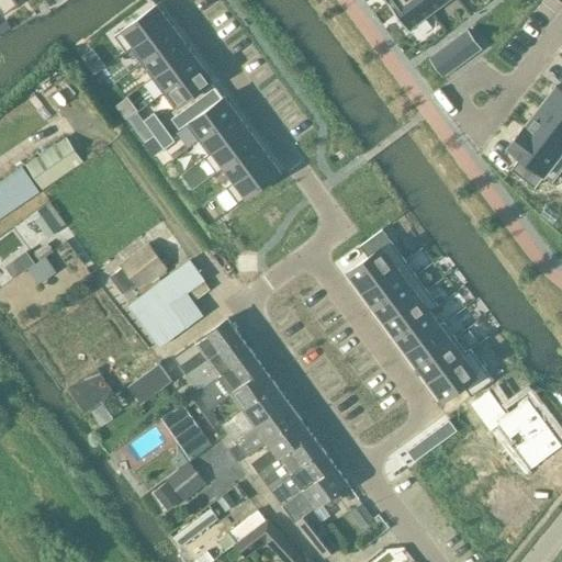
[(0,0),(0,9),(4,15),(18,6),(13,0),(0,0)]
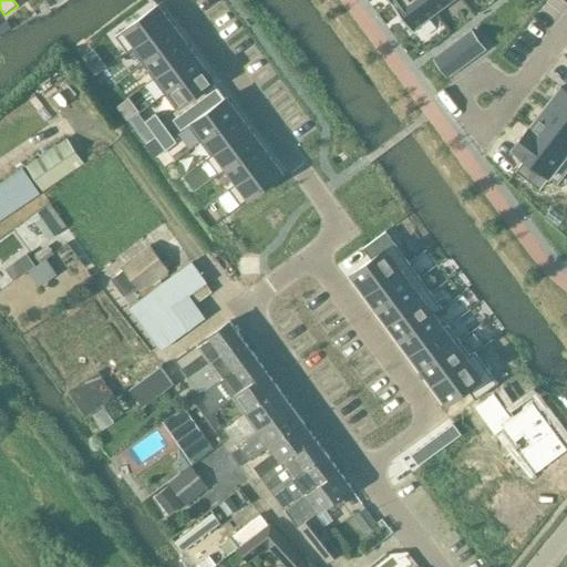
[(426,0),(399,0),(392,6),(412,31),(413,32),(414,31),(413,30),(436,12),(426,0)]
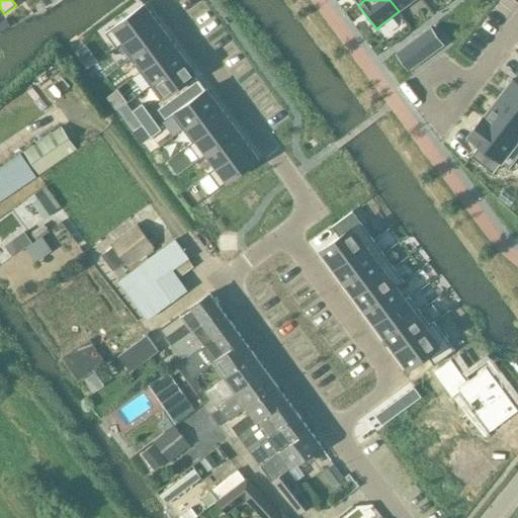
[(390,0),(399,11),(413,0),(390,0)]
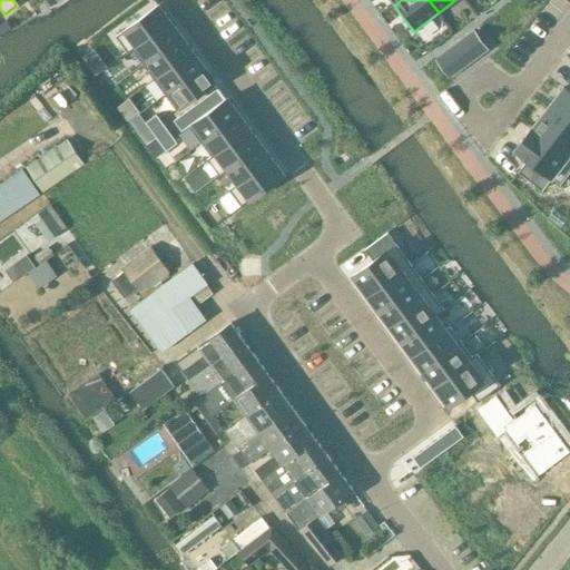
[(158,5),(116,36),(128,53),(133,50),(131,49),(170,21),(158,5)]
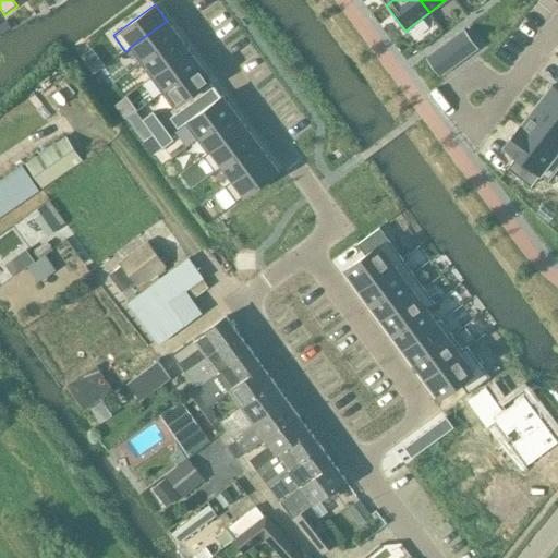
[(0,32),(1,34),(11,27),(7,20),(0,23),(0,32)]
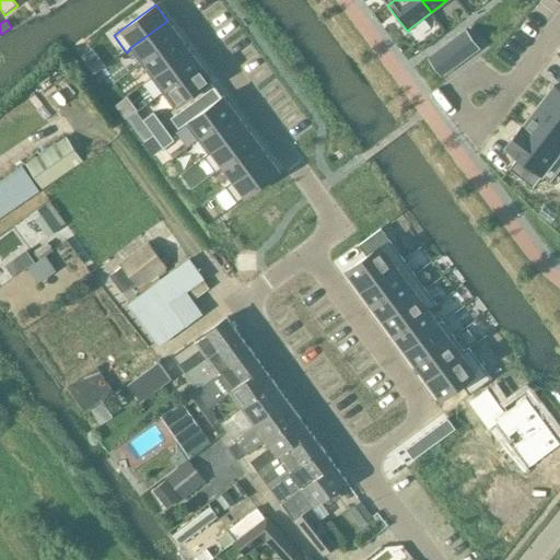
[(167,21),(129,48),(130,49),(140,63),(178,35),(167,21)]
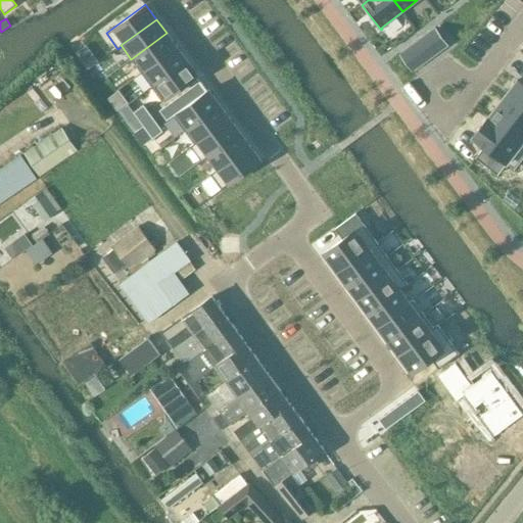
[(435,28),(428,33),(434,42),(442,36),(435,28)]
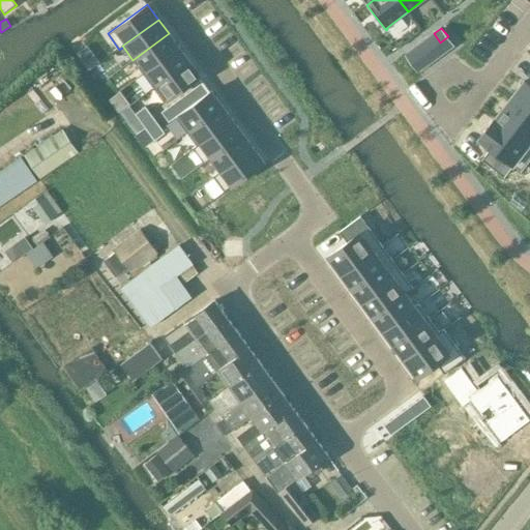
[(169,33),(133,60),(143,74),(179,48),(169,33)]
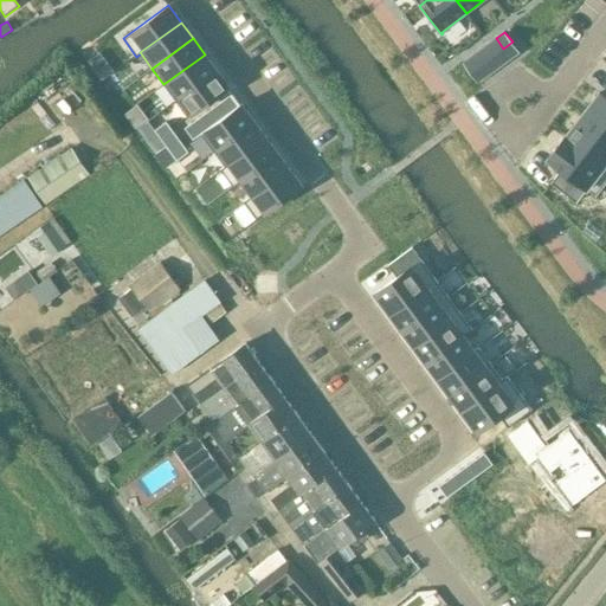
[(496,38),(488,45),(495,55),(503,49),(496,38)]
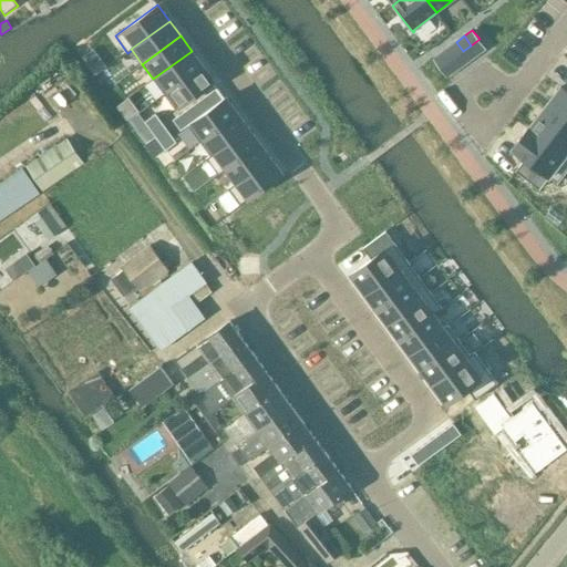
[(480,39),(471,45),(477,54),(486,49),(480,39)]
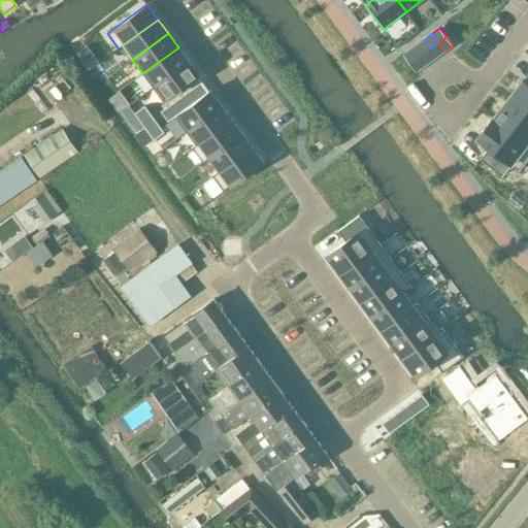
[(425,39),(418,44),(424,53),(431,47),(425,39)]
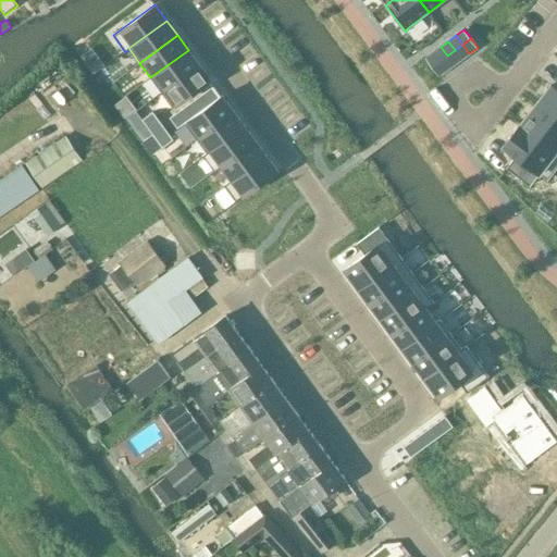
[(462,45),(455,50),(461,60),(469,53),(462,45)]
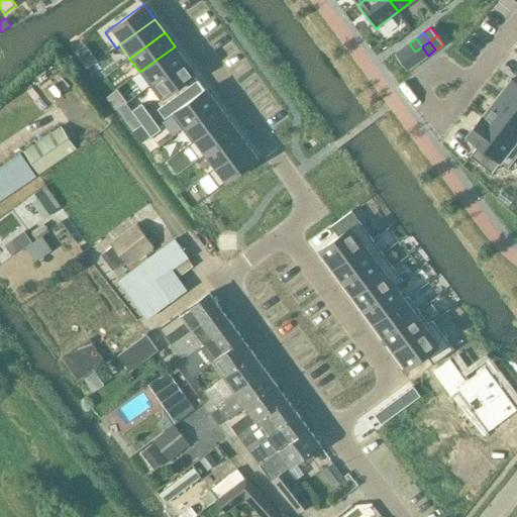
[(409,43),(402,48),(408,57),(415,52),(409,43)]
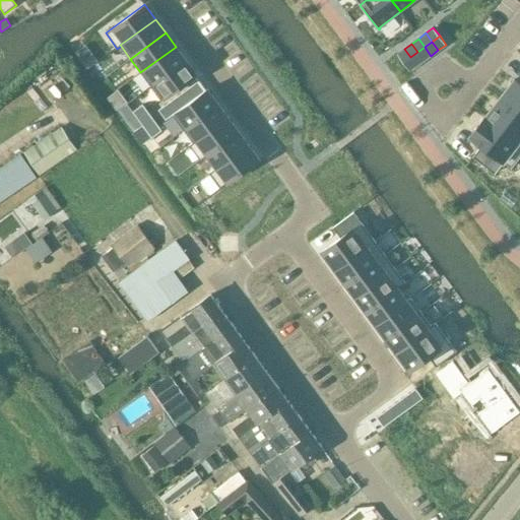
[(176,47),(140,72),(150,86),(186,60),(176,47)]
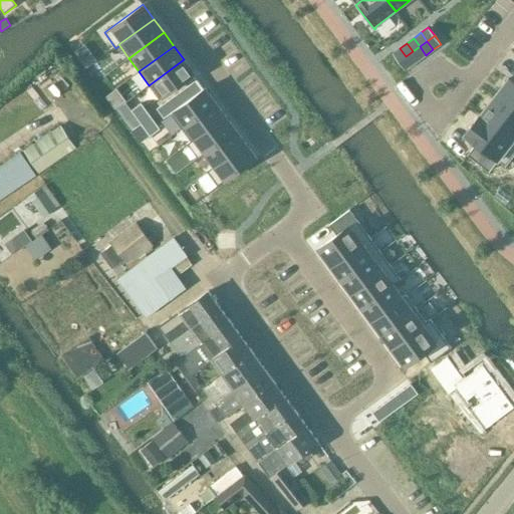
[(420,46),(413,51),(420,60),(426,55),(420,46)]
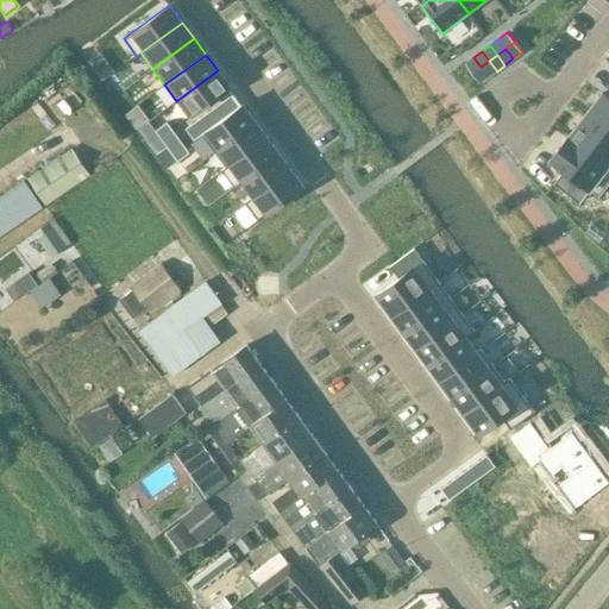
[(473,57),(464,63),(472,74),(481,67),(473,57)]
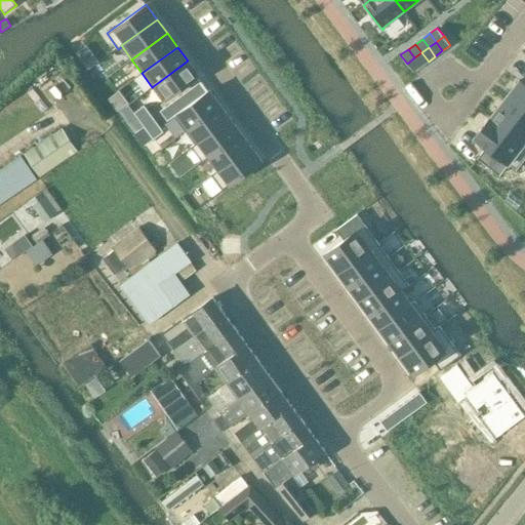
[(421,52),(414,57),(421,67),(429,62),(421,52)]
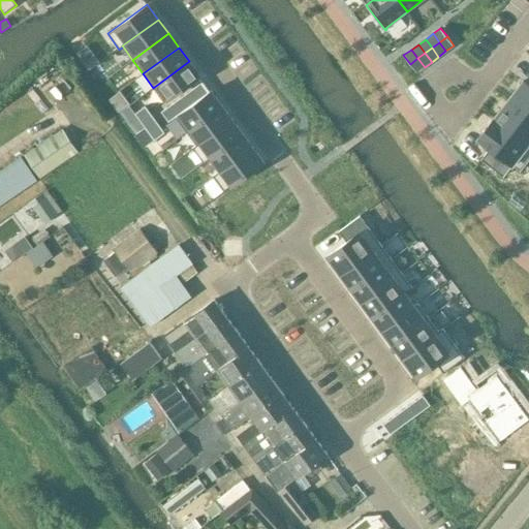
[(417,58),(410,64),(416,72),(425,67),(417,58)]
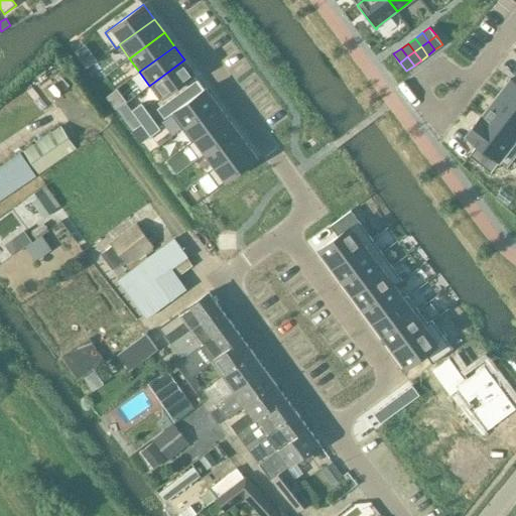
[(184,59),(149,86),(160,100),(195,74),(184,59)]
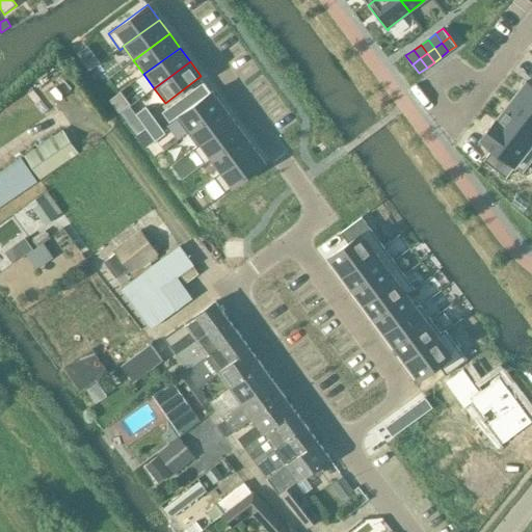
[(531,86),(526,82),(511,101),(531,117),(531,86)]
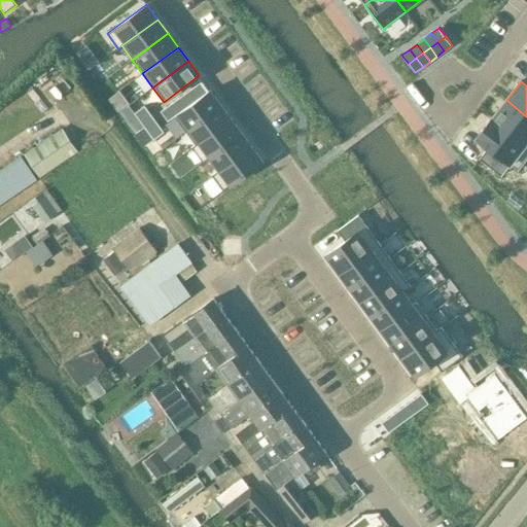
[(201,82),(194,88),(201,97),(208,93),(201,82)]
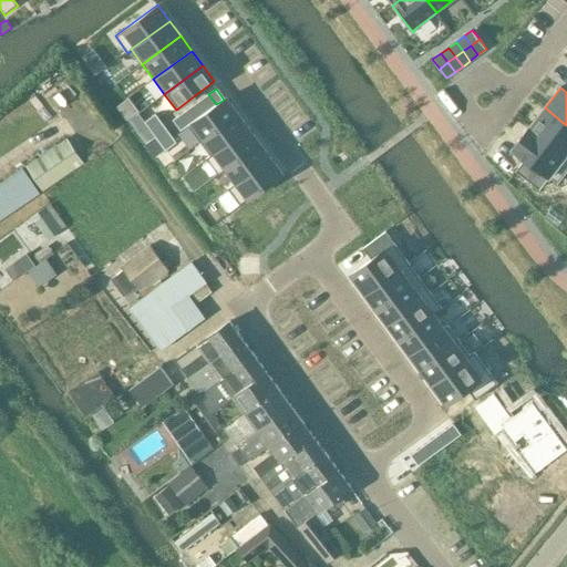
[(208,94),(202,99),(209,110),(216,104),(208,94)]
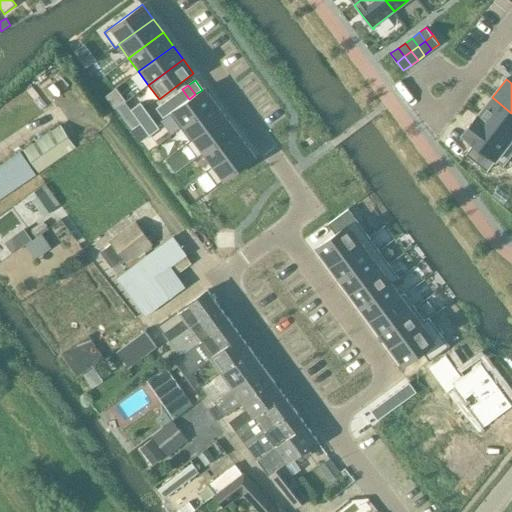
[(176,109),(169,113),(180,128),(215,102),(204,88),(202,90),(195,94),(189,99),(183,104),(176,109)]
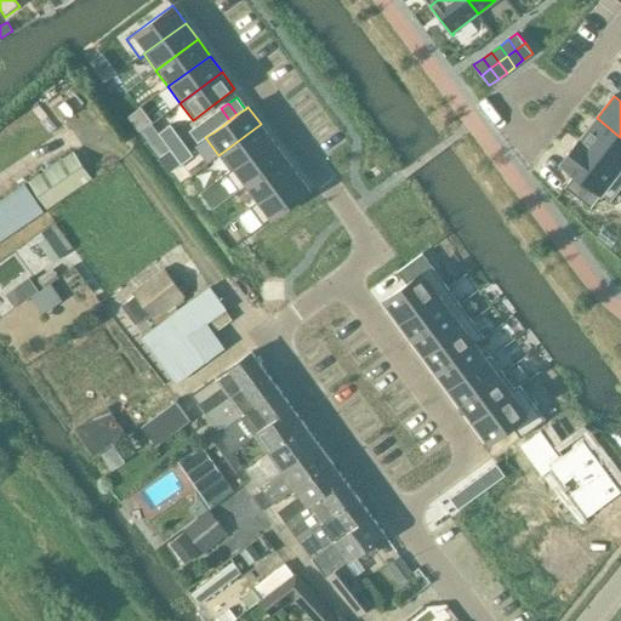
[(140,131),(143,129),(152,123),(141,108),(129,117),(140,131)]
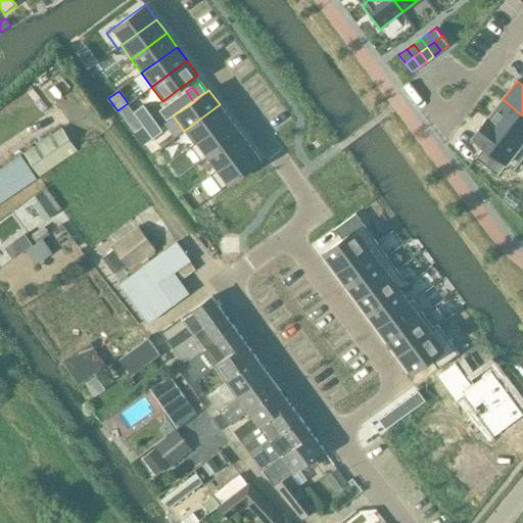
[(186,91),(179,96),(187,106),(193,101),(186,91)]
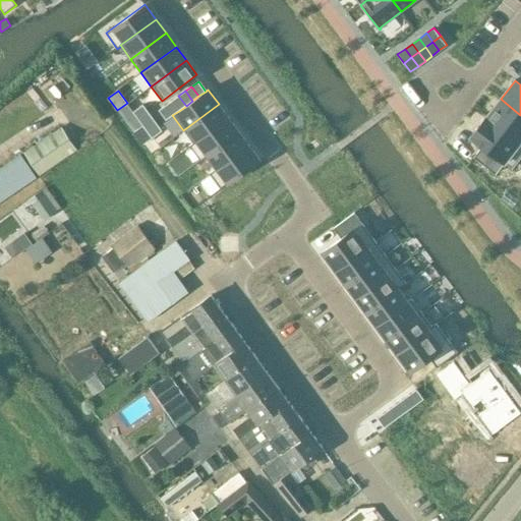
[(178,96),(172,101),(179,111),(186,106),(178,96)]
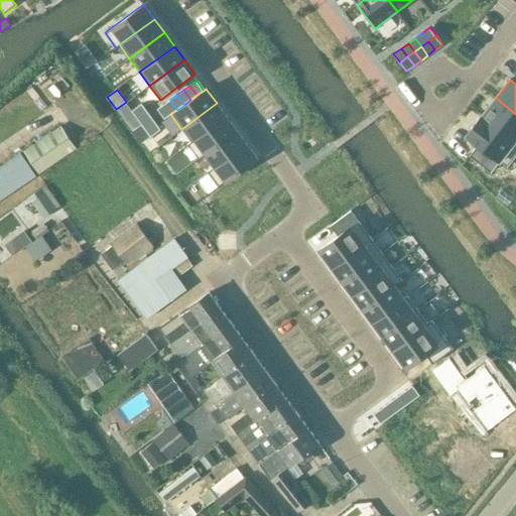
[(482,115),(481,116),(515,143),(515,114),(496,98),(482,115)]
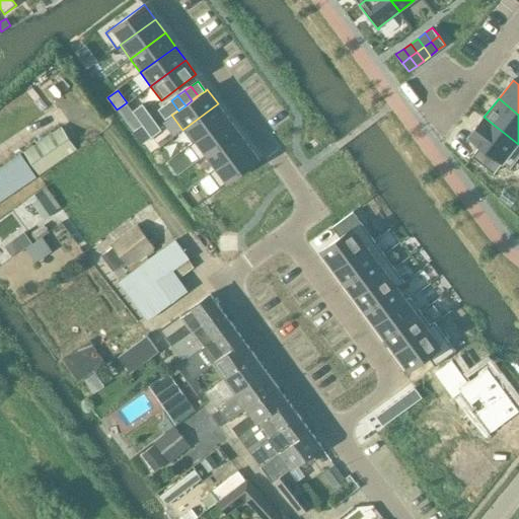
[(171,100),(164,105),(171,115),(178,110),(171,100)]
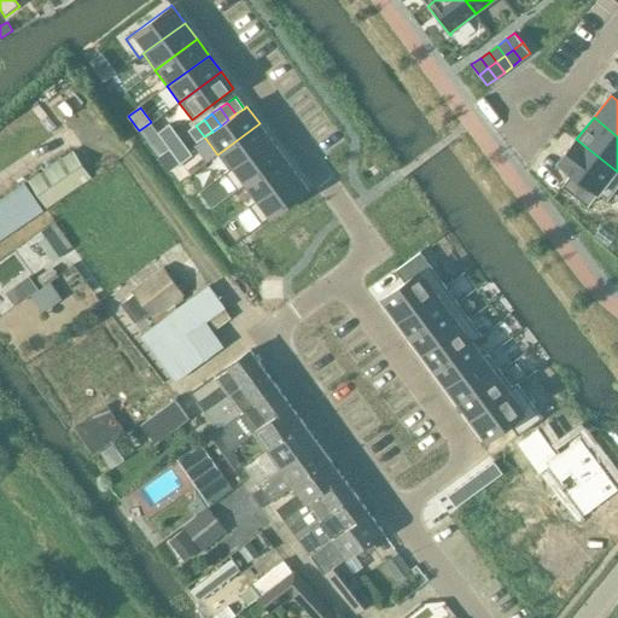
[(260,123),(217,155),(229,169),(229,170),(272,140),(260,123)]
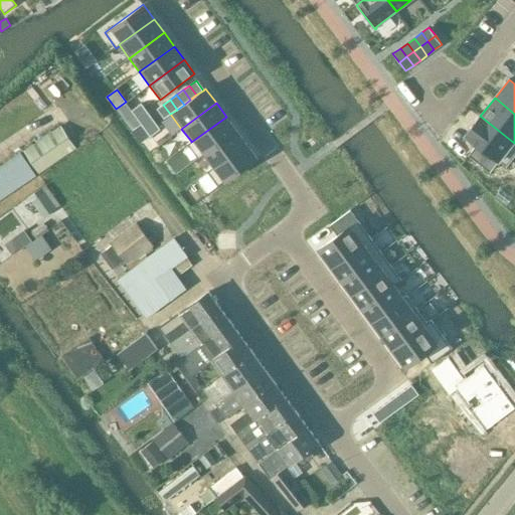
[(141,104),(132,111),(136,117),(146,110),(141,104)]
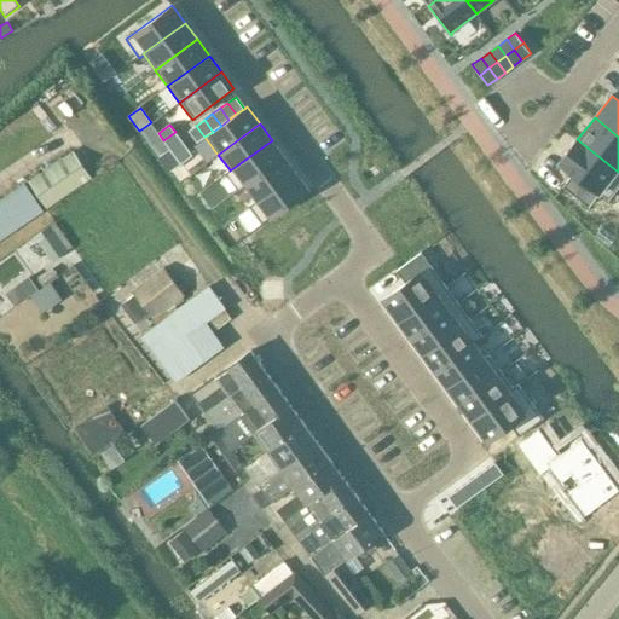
[(196,126),(189,131),(197,143),(204,137),(196,126)]
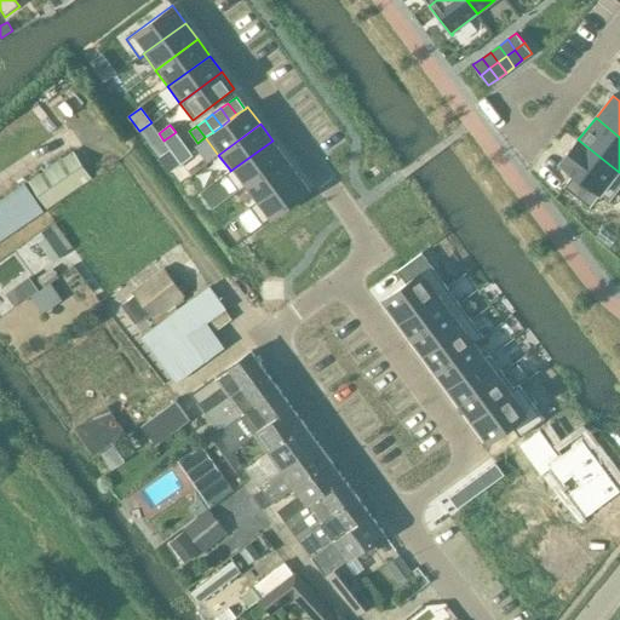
[(176,132),(164,141),(170,149),(182,141),(176,132)]
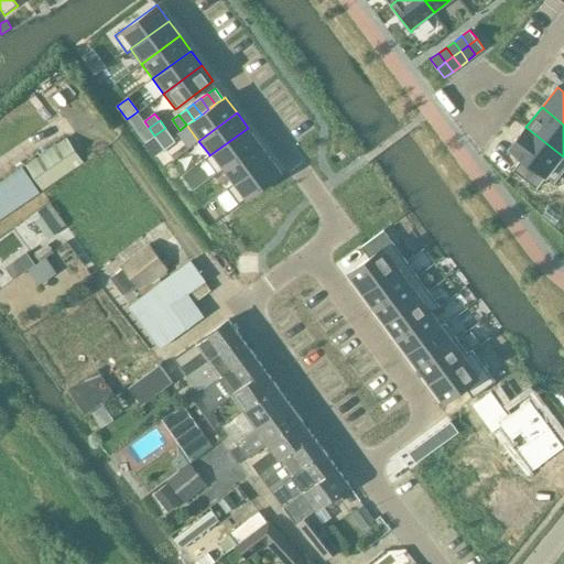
[(563,156),(525,127),(510,148),(522,158),(512,170),(537,188),(546,176),(554,183),(563,170),(563,156)]
